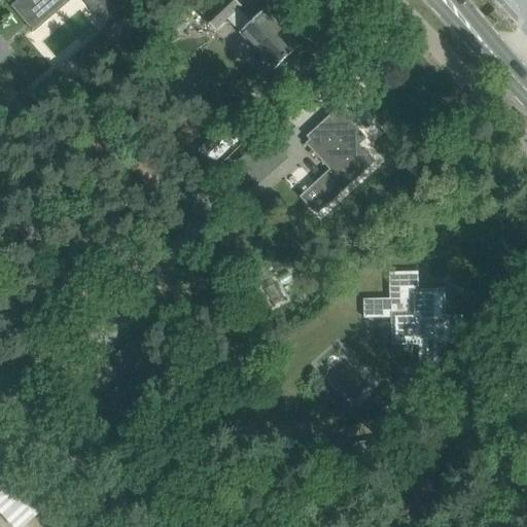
[(18,0),(10,6),(27,25),(56,0),(96,0),(116,24),(143,0),(18,0)]
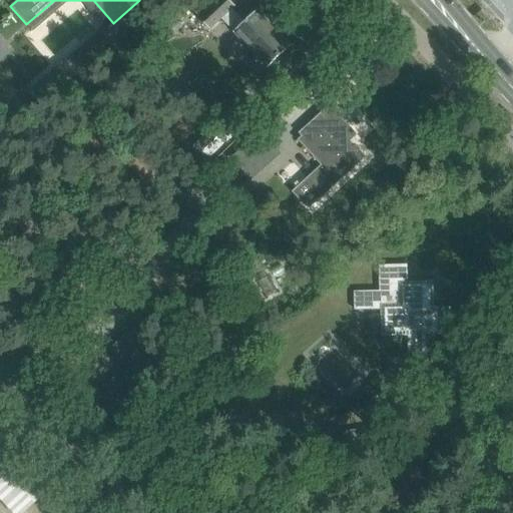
[(266,68),(291,45),(258,9),(243,21),(231,8),(234,6),(228,0),(216,0),(197,18),(208,30),(223,16),(235,29),(232,33),(266,68)]
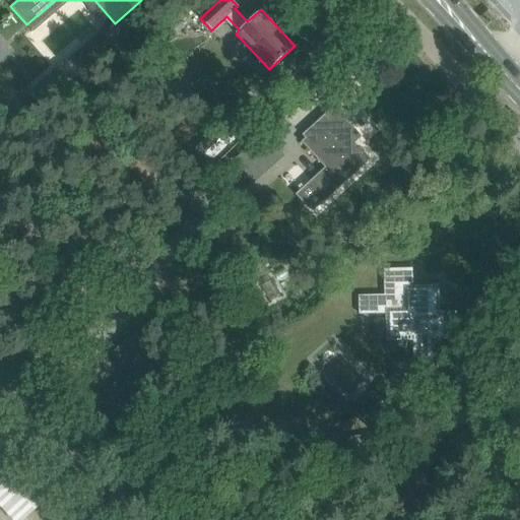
[(362,137),(334,107),(310,129),(313,132),(300,143),(324,171),(310,183),(325,200),(369,159),(363,152),(364,151),(355,143),(362,137)]
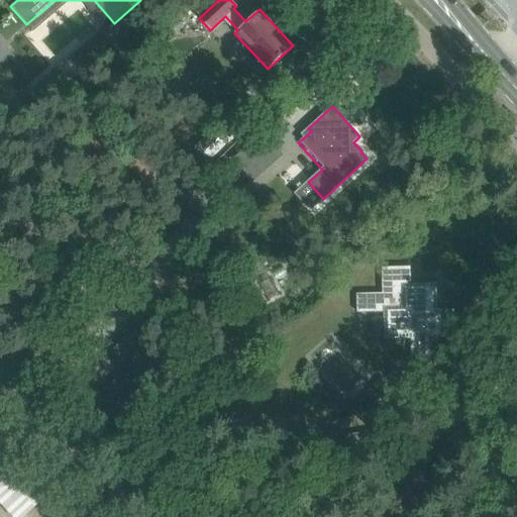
[(249,122),(236,109),(195,148),(208,162),(249,122)]
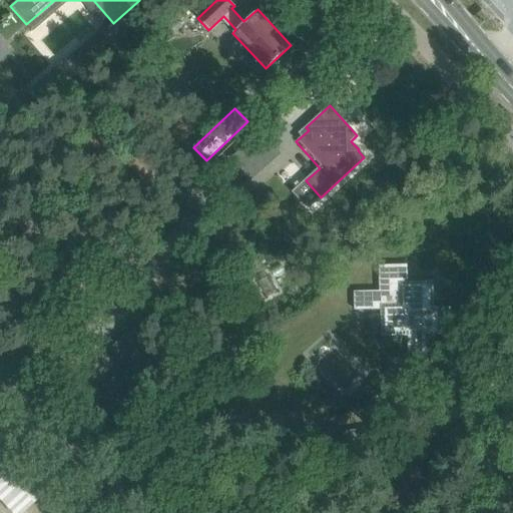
[(252,175),(276,155),(268,146),(244,166),(252,175)]
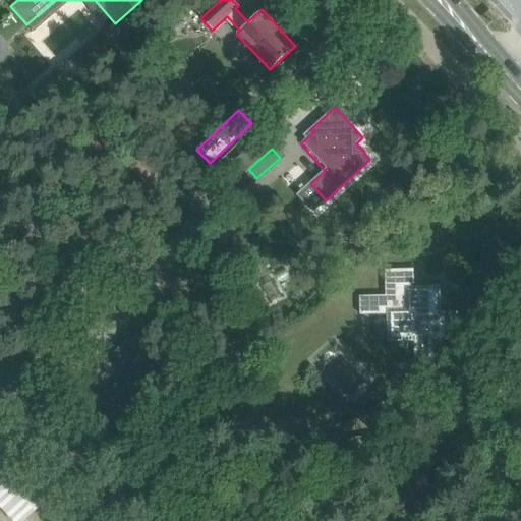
[(440,311),(440,285),(413,286),(412,270),(384,271),(385,296),(359,296),(359,314),(386,314),(386,342),(413,342),(414,366),(433,366),(432,343),(440,343),(439,340),(458,340),(458,311),(440,311)]
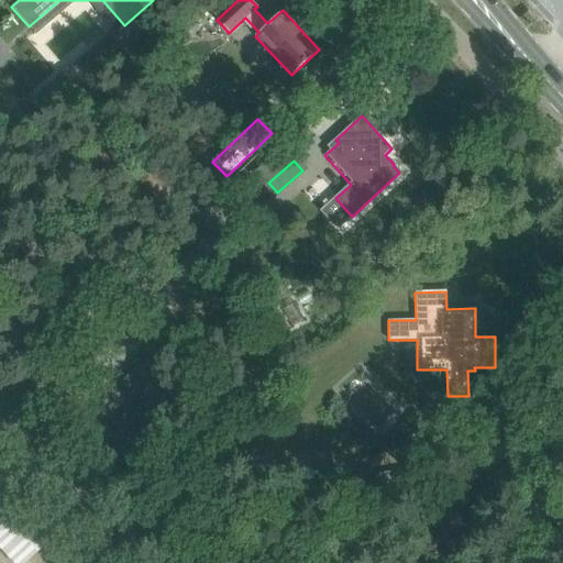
[(148,360),(121,384),(138,404),(154,422),(183,398),(148,360)]
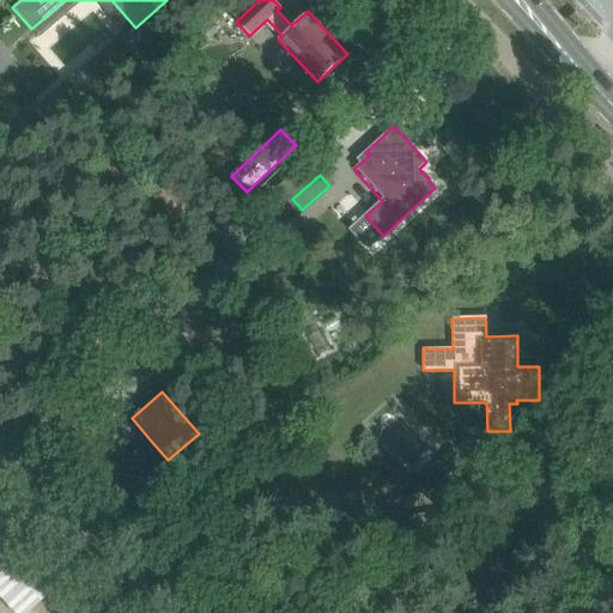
[(0,565),(0,598),(13,612),(18,612),(41,593),(8,558),(0,565)]
